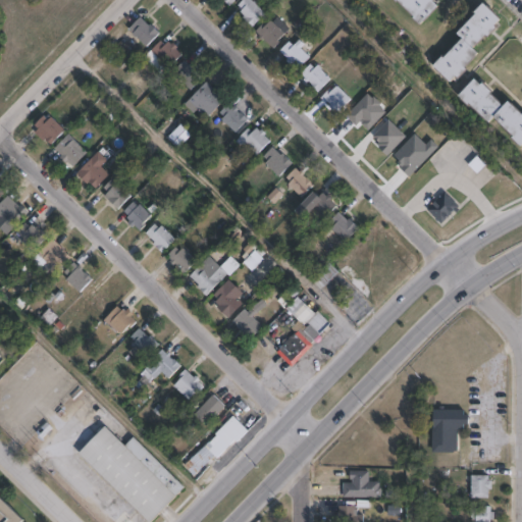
[(243,0),(251,0),(253,2),(254,2),(256,4),(255,4),(265,14),(252,28),(245,20),(244,21),(242,18),(244,16),(240,12),(242,10),(238,6),(243,0)]
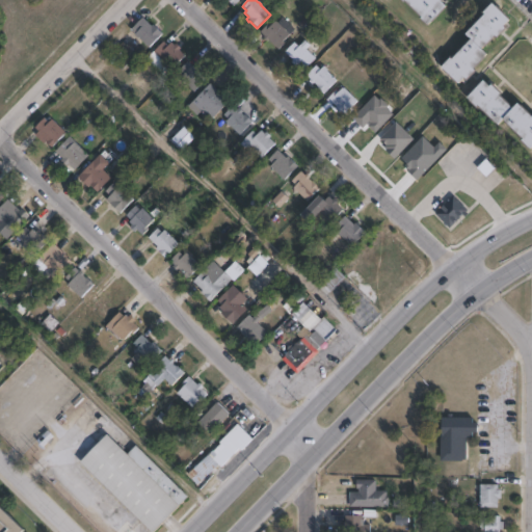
[(444,0),(443,2),(447,7),(428,26),(421,19),(422,17),(405,0),(403,2),(401,0),(444,0)]
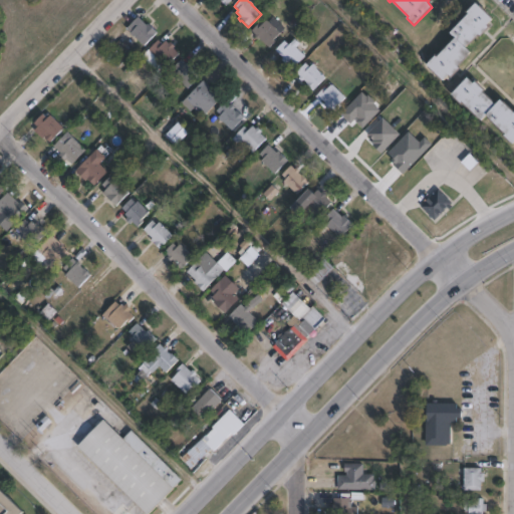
[(489,27),(480,36),(479,35),(466,48),(451,33),(469,15),(467,13),(477,3),(494,21),(488,26),(489,27)]
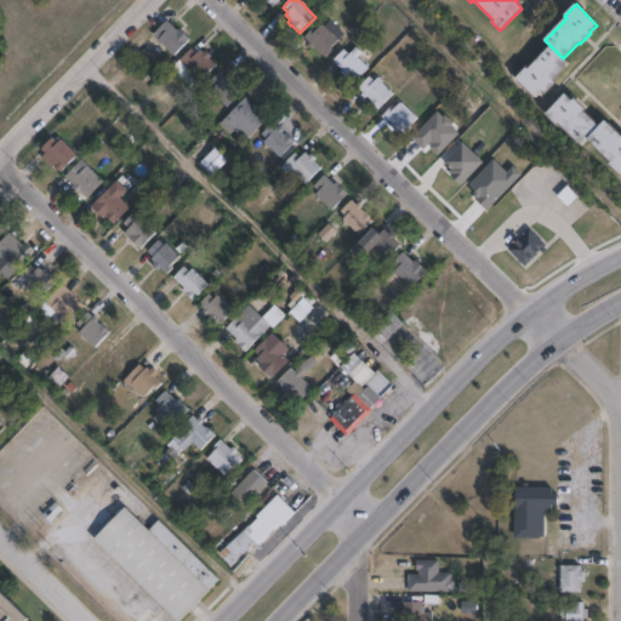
[(166,21),(176,30),(178,29),(189,40),(174,56),(152,35),(166,21)]
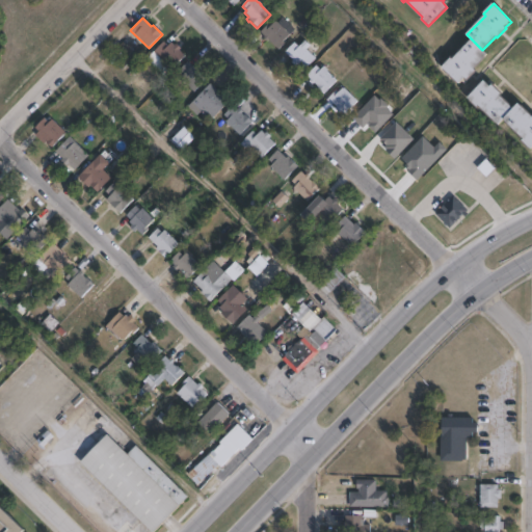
[(275,22),(290,35),(283,42),(285,44),(278,50),(268,41),(267,43),(263,38),(265,37),(260,32),(268,24),(270,27),(275,22)]
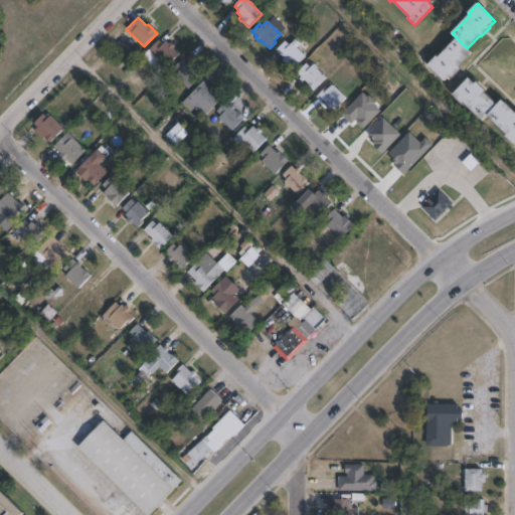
[(300,44),(296,48),(305,56),(292,70),(282,60),(284,58),(276,50),(285,41),(289,45),(295,39),(300,44)]
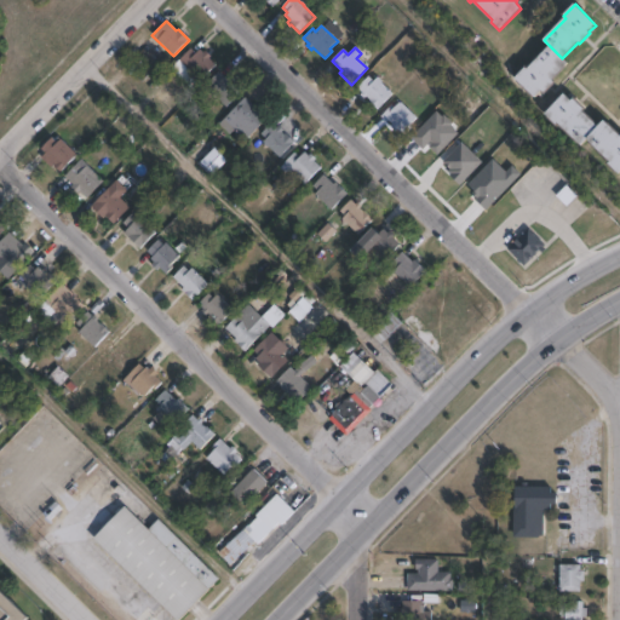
[(568,64),(552,81),(554,84),(544,93),(541,91),(534,98),(515,79),(524,69),(527,70),(550,47),(568,64)]
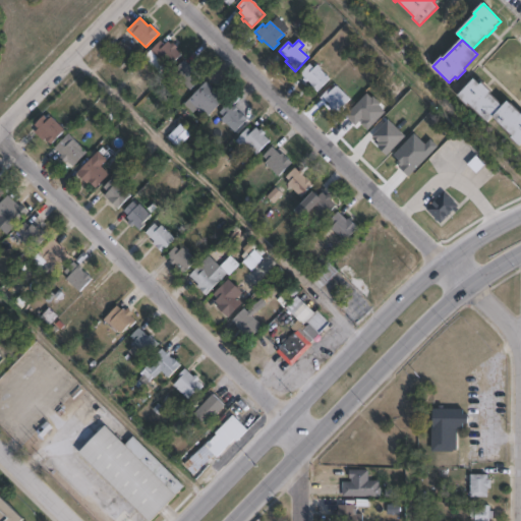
[(160,41),(164,46),(168,42),(171,45),(173,43),(177,48),(175,49),(181,55),(167,69),(150,52),(160,41)]
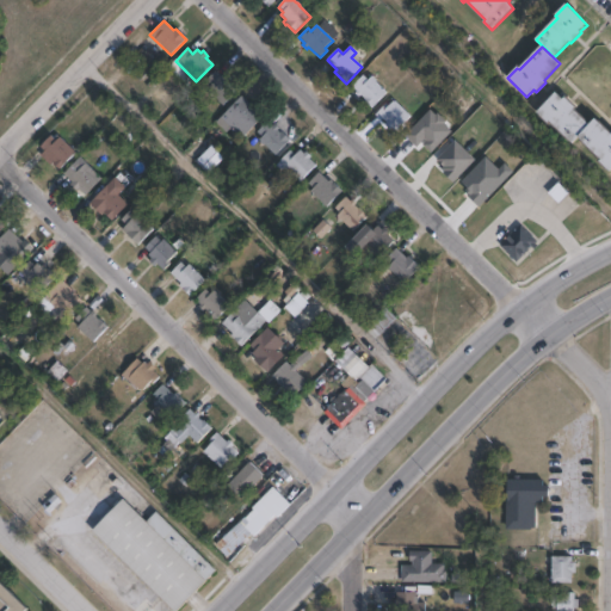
[(215,72),(224,81),(227,79),(238,91),(222,106),(207,91),(209,87),(204,82),(215,72)]
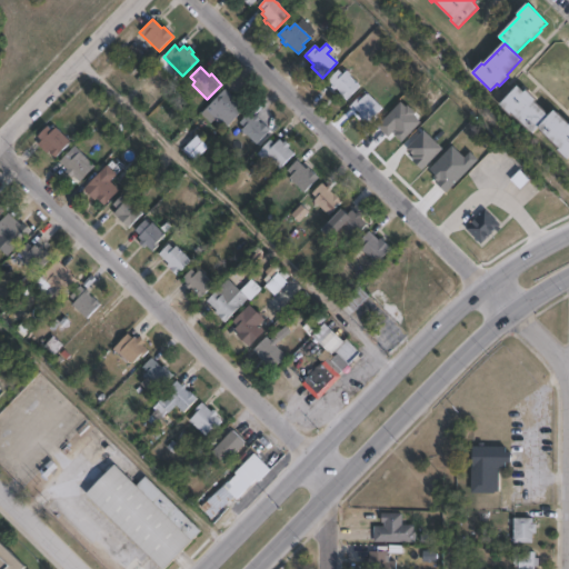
[(338,70),(342,75),(347,71),(351,76),(350,77),(360,87),(346,101),(338,93),(339,92),(337,89),(335,92),(330,88),(332,86),(328,80),(338,70)]
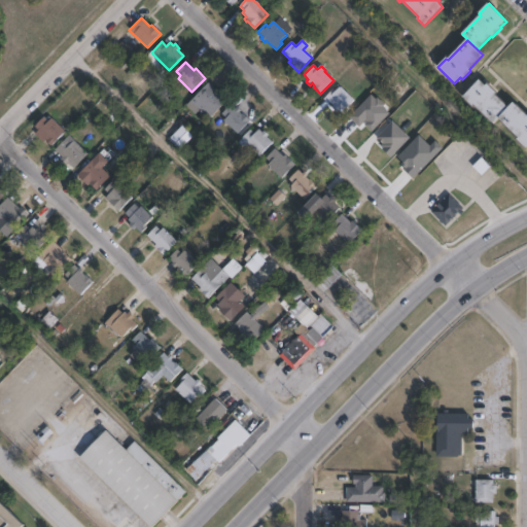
[(480,80),(486,86),(487,84),(496,94),(494,95),(507,108),(492,124),(473,105),(471,106),(462,97),(480,80)]
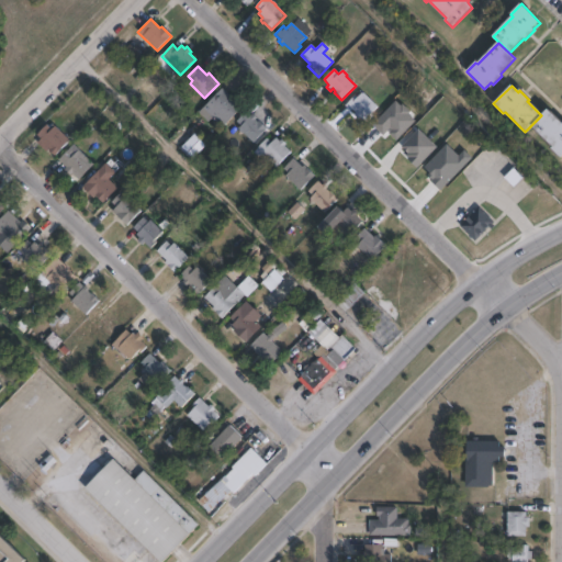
[(222,89),(231,98),(233,96),(243,107),(222,128),(211,117),(206,122),(198,113),(222,89)]
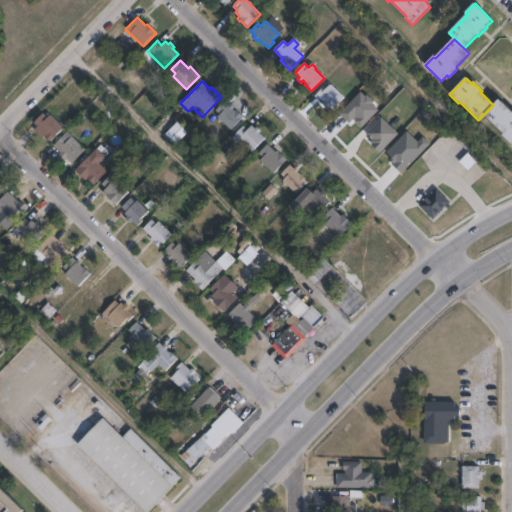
[(330,85),(344,98),(330,113),(322,106),(324,103),(321,100),(319,101),(315,97),(323,88),(325,90),(330,85)]
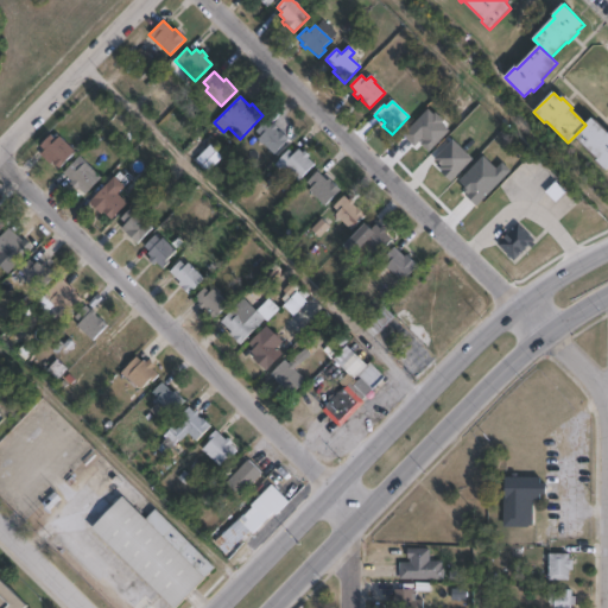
[(593,120),(607,135),(607,170),(606,172),(596,162),(599,160),(575,137),(593,120)]
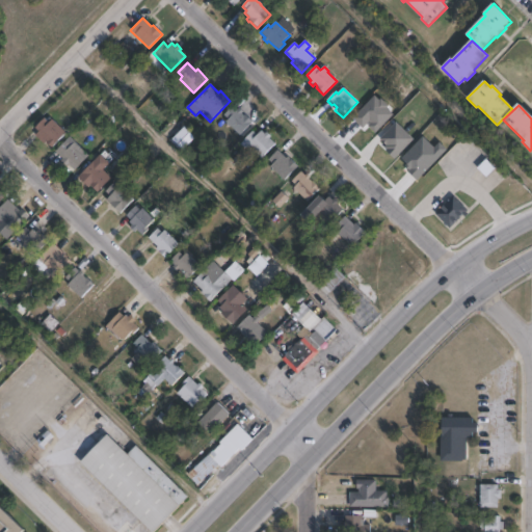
[(233,106),(237,110),(239,108),(243,112),(241,114),(244,116),(245,115),(253,122),(247,128),(248,129),(244,133),(243,132),(239,136),(224,123),(228,120),(223,116),(233,106)]
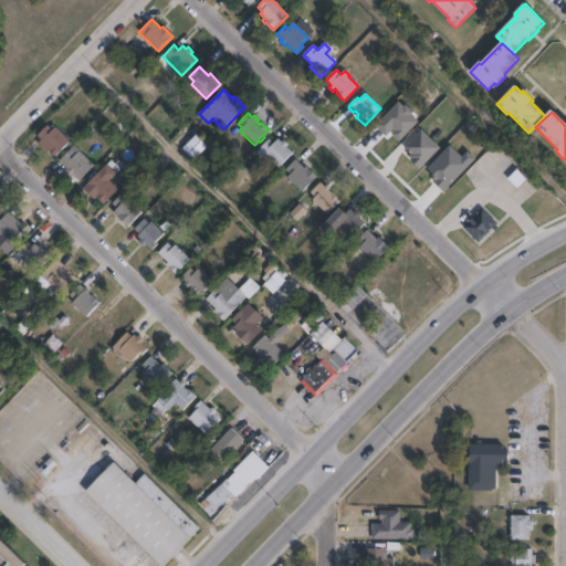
[(48,126),(52,130),(55,128),(70,143),(55,157),(35,138),(48,126)]
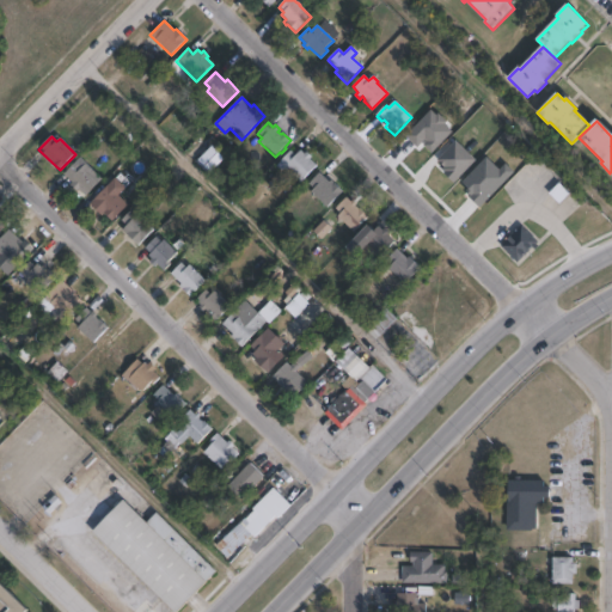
[(225,160),(210,175),(197,161),(213,147),(225,160)]
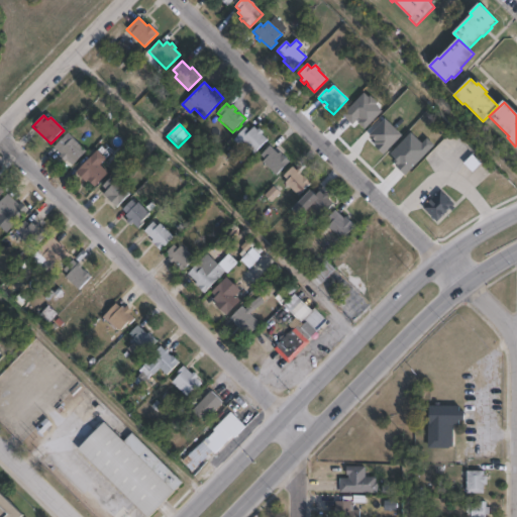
[(245,127),(249,131),(253,127),(257,131),(259,129),(263,133),(262,134),(268,140),(253,154),(241,141),(237,145),(233,140),(236,137),(235,136),(245,127)]
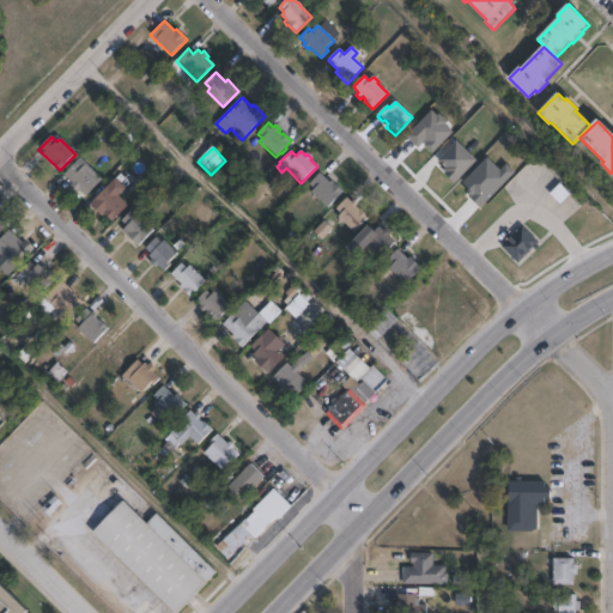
[(103,180),(85,198),(79,190),(76,193),(70,187),(72,184),(64,175),(80,158),(103,180)]
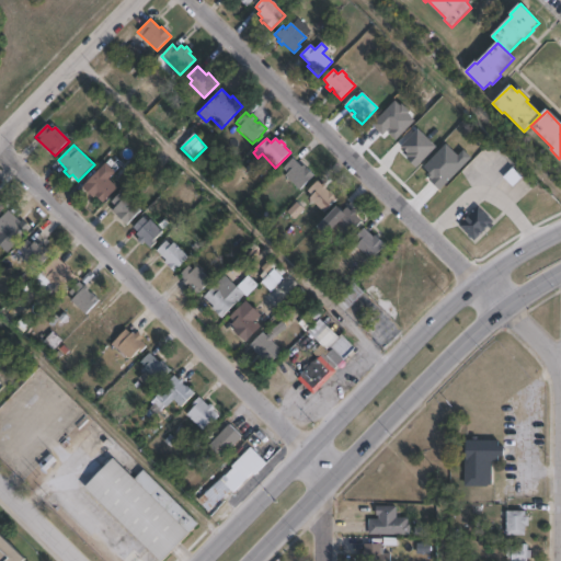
[(293,159),(301,168),(304,165),(313,175),(299,191),(289,181),(288,182),(285,179),(286,179),(284,176),(287,173),(283,169),(293,159)]
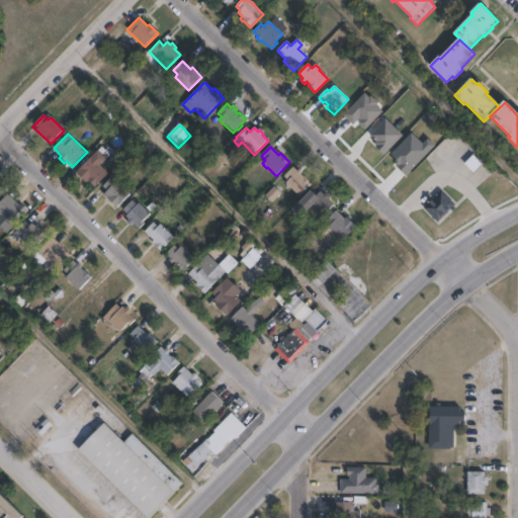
[(108,174),(94,188),(87,181),(86,183),(75,173),(96,152),(105,160),(99,166),(108,174)]
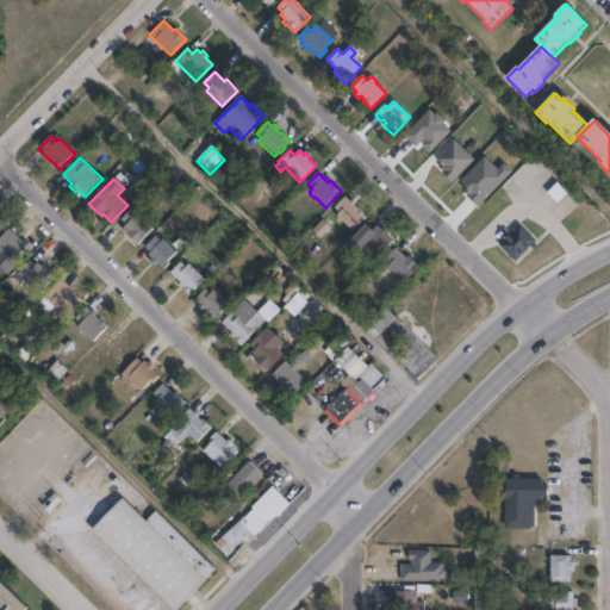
[(346,197),(350,203),(352,200),(355,204),(354,206),(358,210),(359,209),(366,216),(350,231),(336,217),(338,215),(334,209),(346,197)]
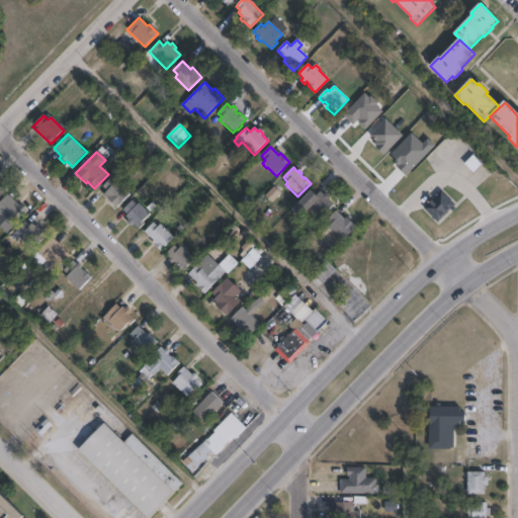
[(130,195),(114,210),(100,197),(106,192),(101,187),(111,177),(130,195)]
